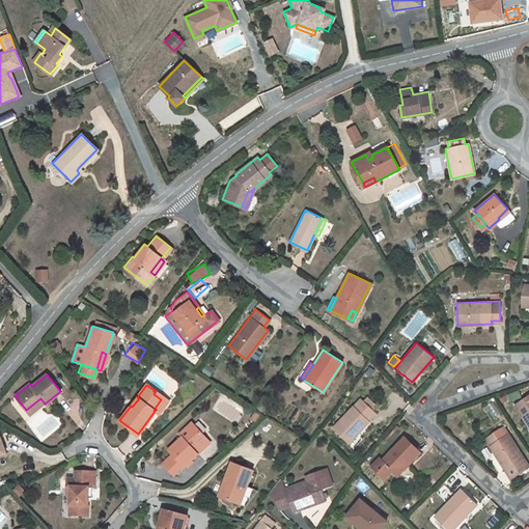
[(507,399),(523,392),(521,386),(503,393),(507,399)]
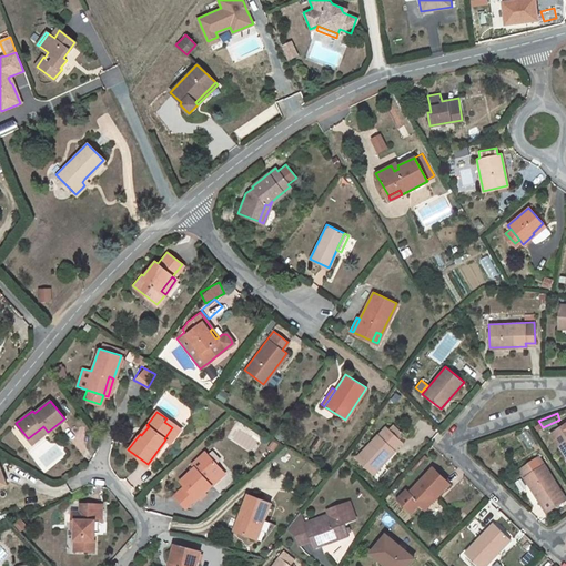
[(165,440),(169,442),(179,427),(167,418),(164,422),(172,427),(164,438),(165,440)]
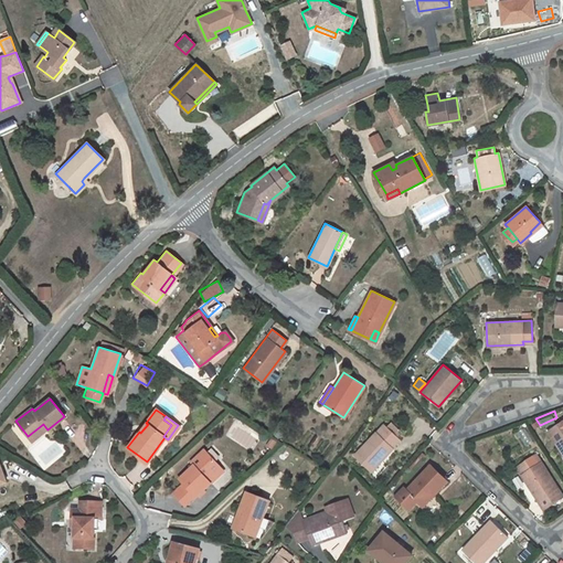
[(562,418),(546,429),(562,454),(562,418)]
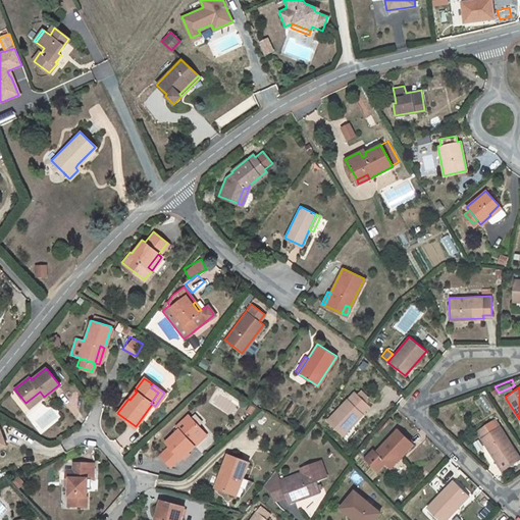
[(40,392),(26,403),(29,407),(43,396),(40,392)]
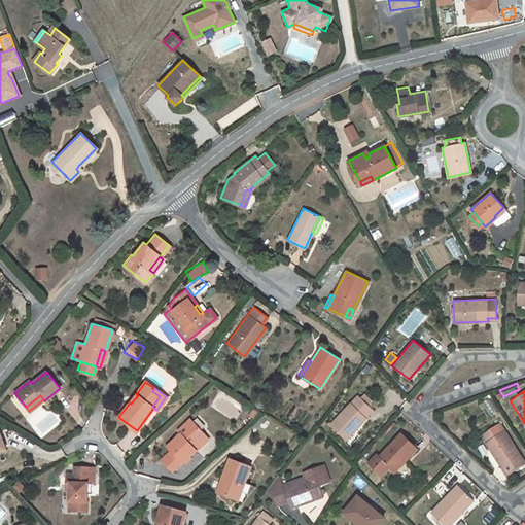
[(346,438),(354,429),(365,417),(364,416),(372,409),(357,395),(329,423),(346,439),(346,438)]
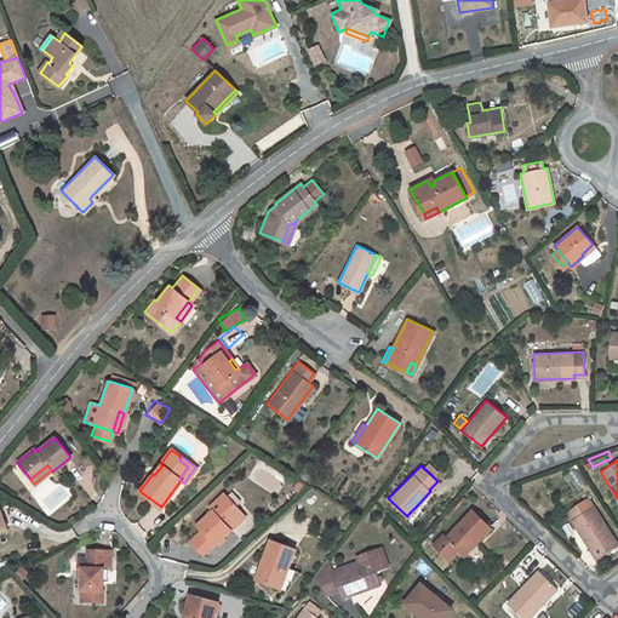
[(304,485),(298,480),(293,488),(299,492),(304,485)]
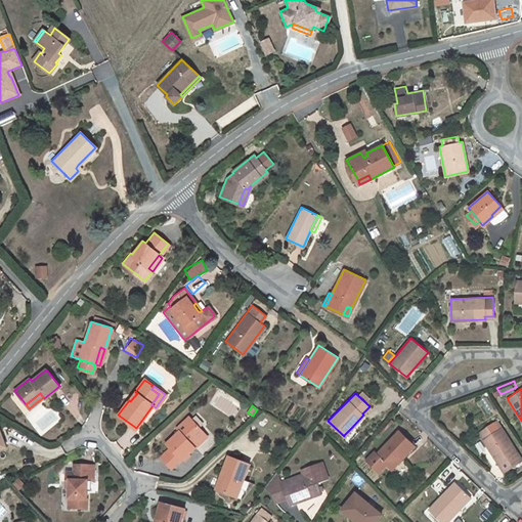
[(168,446),(179,459),(180,460),(194,446),(190,443),(203,432),(188,416),(175,428),(177,431),(165,443),(168,446)]
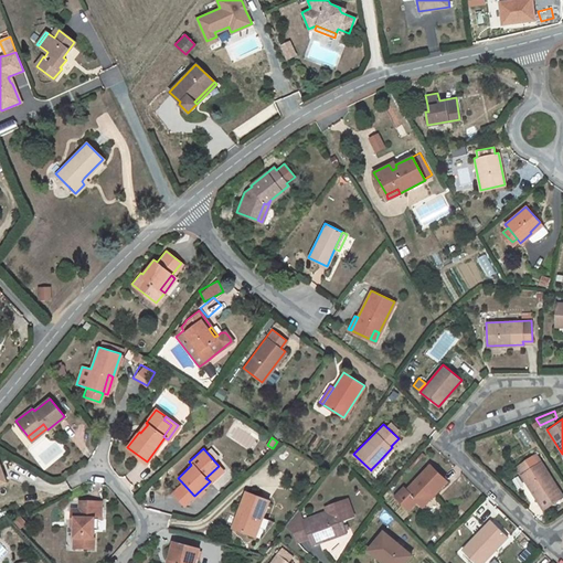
[(539,500),(543,508),(562,495),(539,460),(534,454),(517,466),(521,473),(520,474),(538,500),(539,500)]
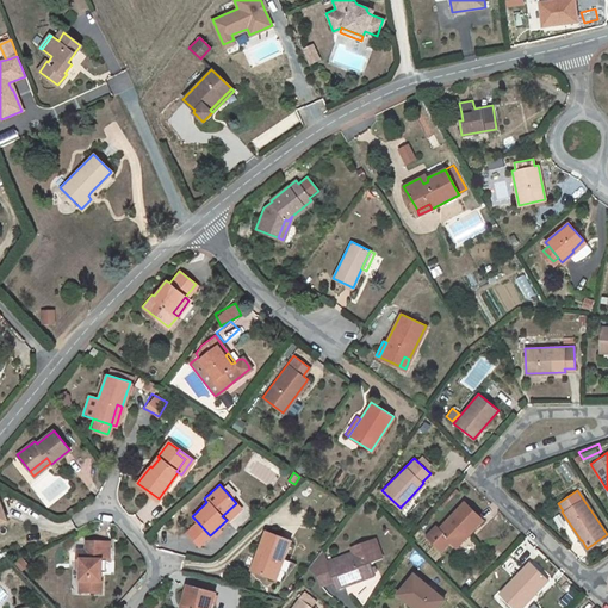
[(410,497),(401,507),(405,512),(415,502),(410,497)]
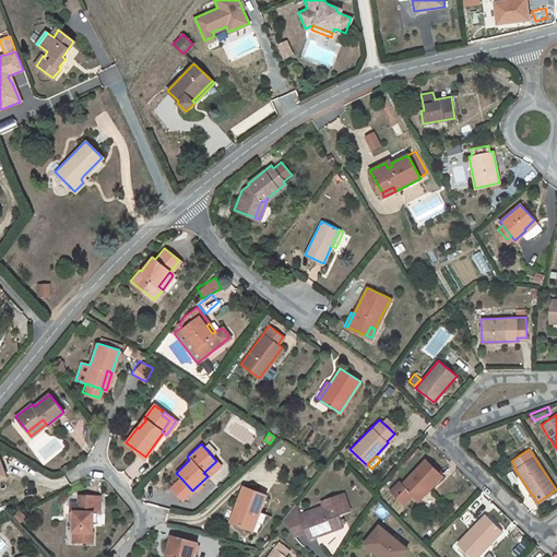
[(400,482),(391,490),(404,502),(412,495),(418,500),(441,475),(425,459),(402,484),(400,482)]
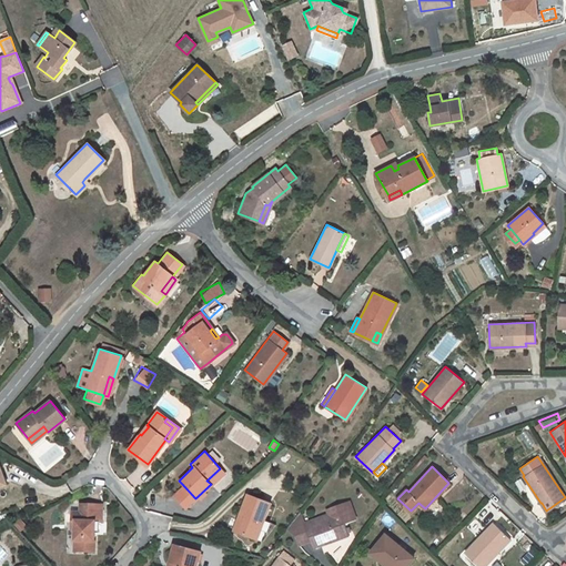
[(206,481),(211,484),(223,472),(220,468),(206,481)]
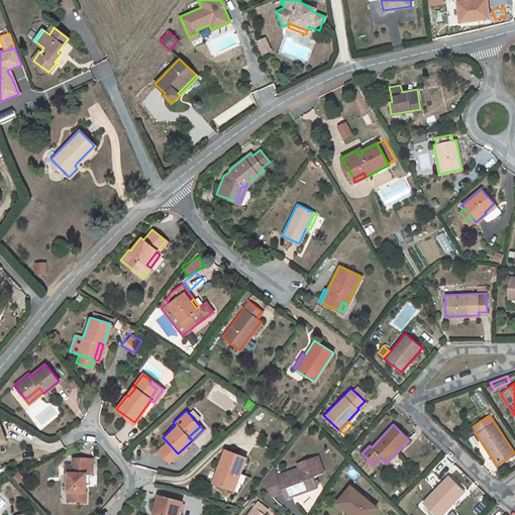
[(167,460),(177,452),(166,440),(157,449),(167,460)]
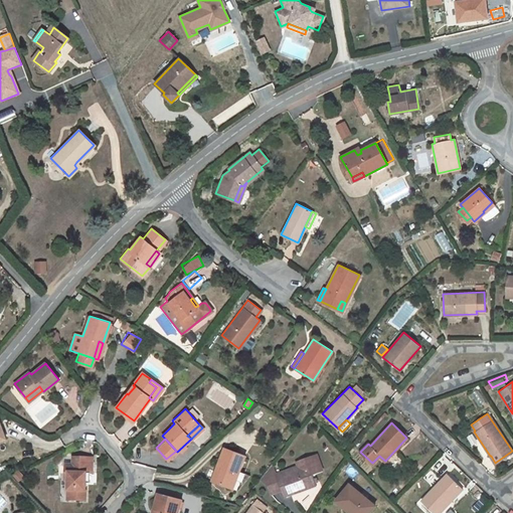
[(232,488),(244,456),(223,447),(215,467),(218,468),(214,481),(232,488)]
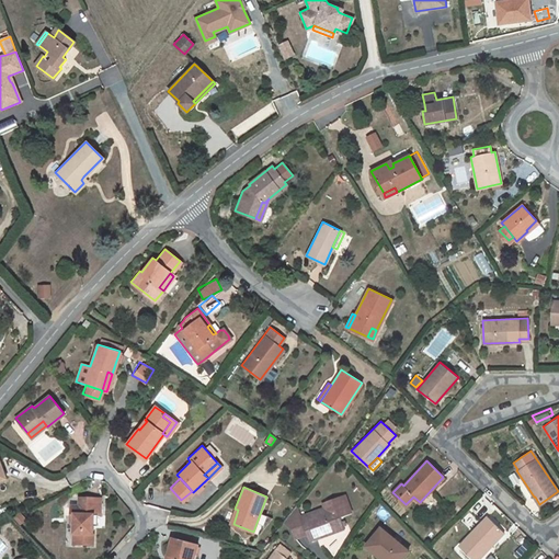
[(334,505),(323,509),(299,518),(305,533),(307,540),(343,528),(340,516),(351,513),(343,494),(331,499),(334,505)]
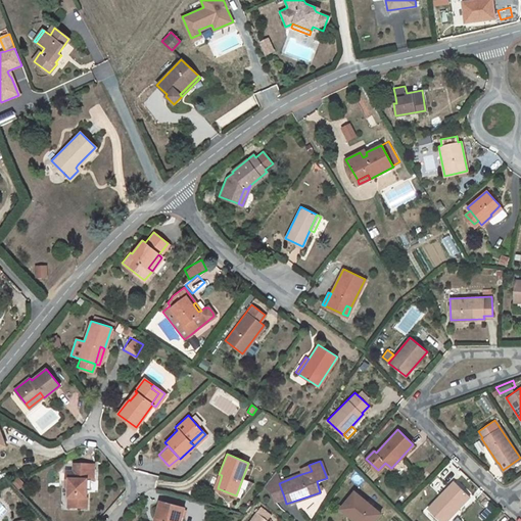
[(70,495),(70,506),(85,507),(85,489),(86,479),(90,479),(92,479),(93,463),(77,463),(77,470),(73,470),(64,470),(64,478),(68,478),(67,485),(67,495),(70,495)]
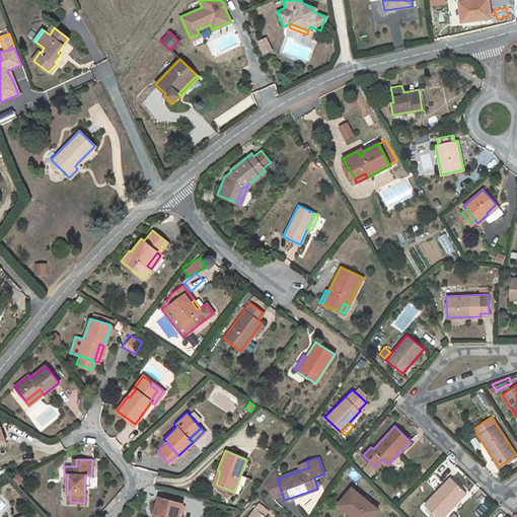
[(309,467),(306,461),(298,464),(299,470),(309,467)]
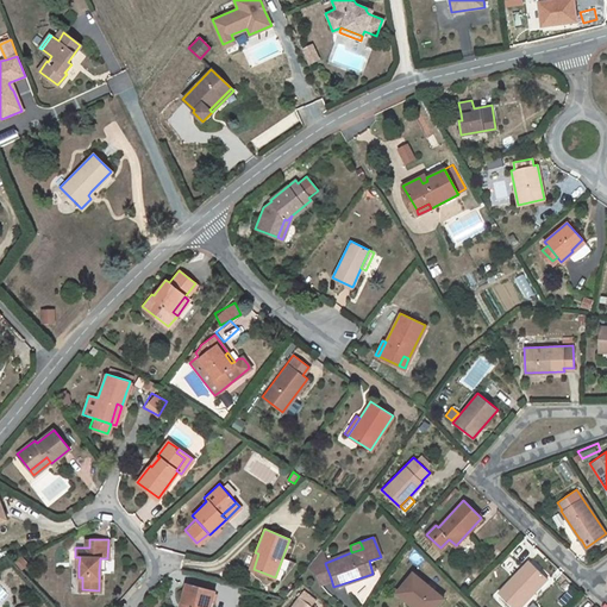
[(318,583),(331,579),(325,563),(320,549),(307,565),(314,571),(318,583)]
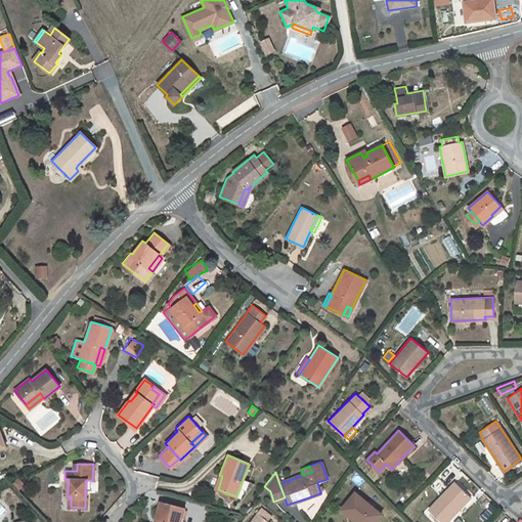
[(449,515),(452,512),(453,514),(470,497),(454,482),(429,509),(441,521),(445,521),(450,517),(449,515)]
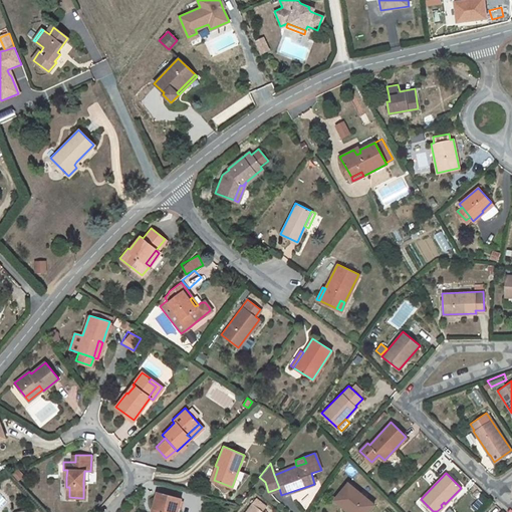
[(348,483),(334,499),(349,511),(367,511),(374,504),(348,483)]
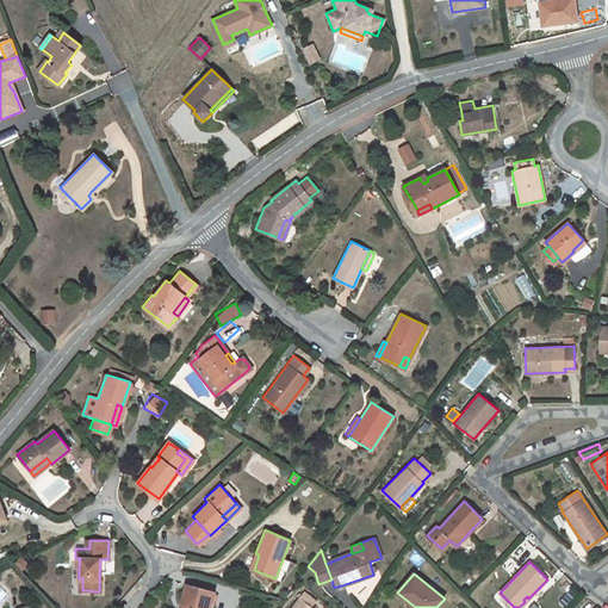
[(209,607),(213,591),(186,585),(180,607),(182,607),(186,607),(209,607)]
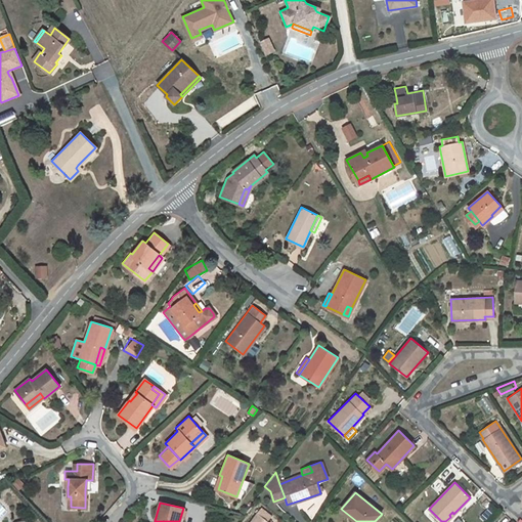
[(260,506),(256,512),(266,520),(270,515),(260,506)]
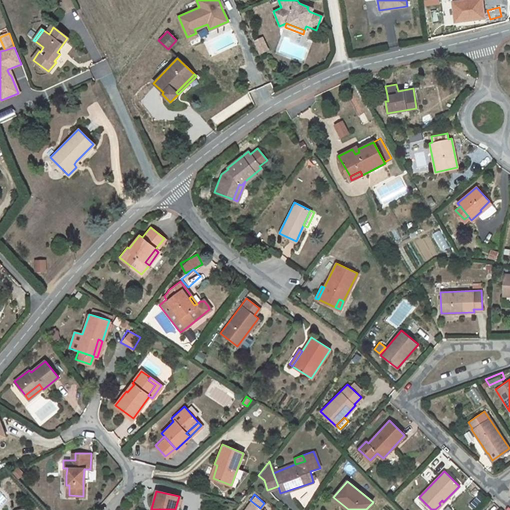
[(263,509),(260,508),(250,500),(241,509),(263,509)]
